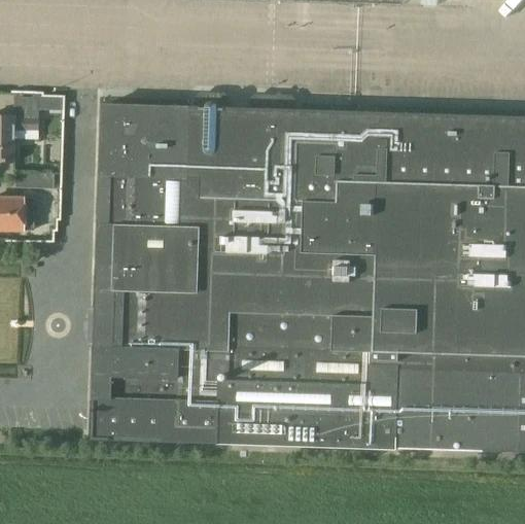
[(452,18),(487,19),(487,5),(452,4),(452,18)]
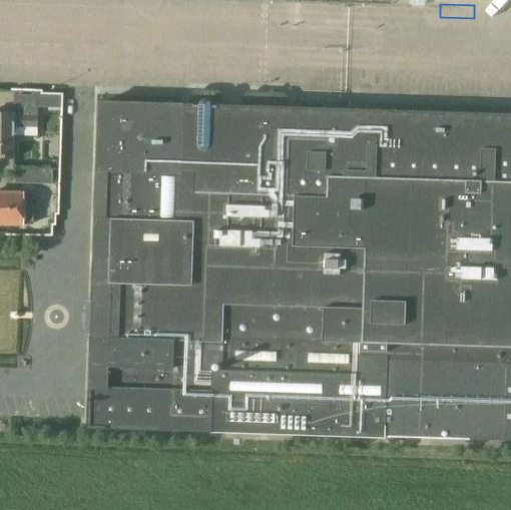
[(510,112),(96,100),(87,427),(510,440),(510,112)]
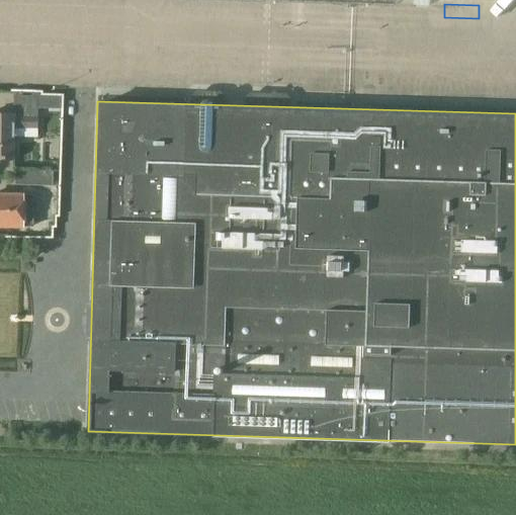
[(19,118),(19,116),(10,116),(0,116),(0,161),(10,162),(10,131),(34,131),(34,118),(19,118)]
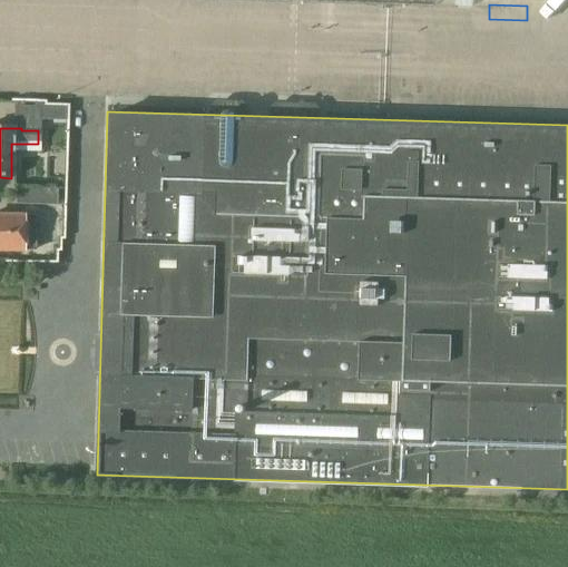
[(15,157),(15,174),(39,173),(38,156),(15,157)]
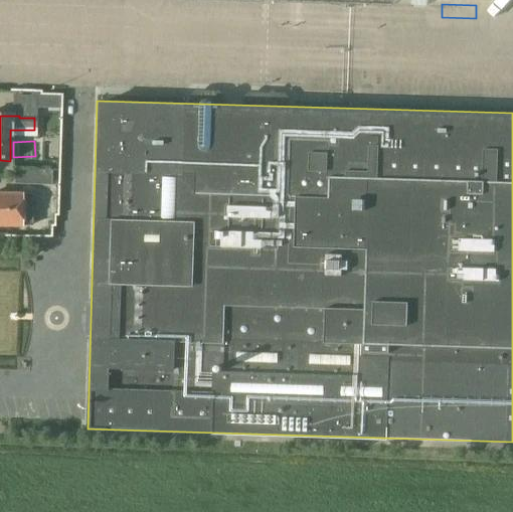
[(12,173),(11,188),(26,188),(27,174),(12,173)]
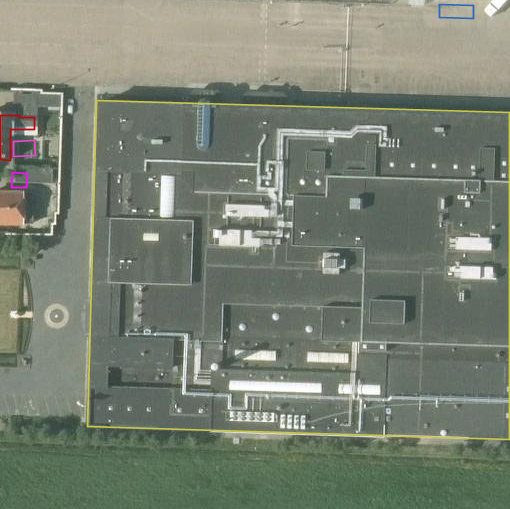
[(29,226),(29,196),(19,196),(19,195),(0,195),(0,225),(19,226),(29,226)]
